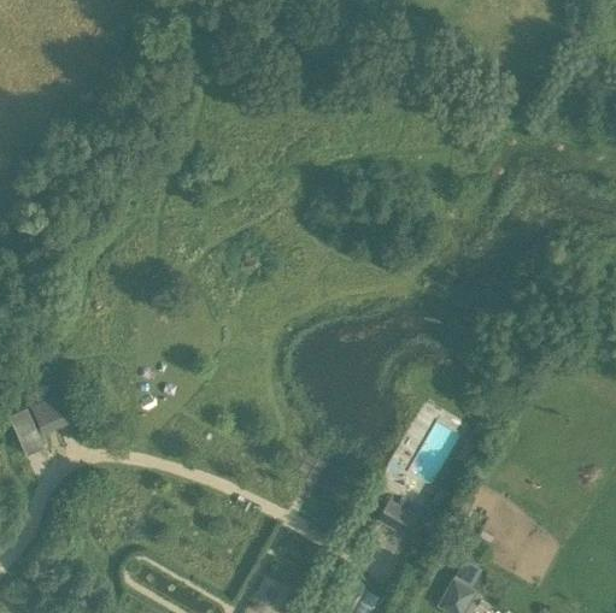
[(30,412),(40,435),(68,423),(58,400),(30,412)]
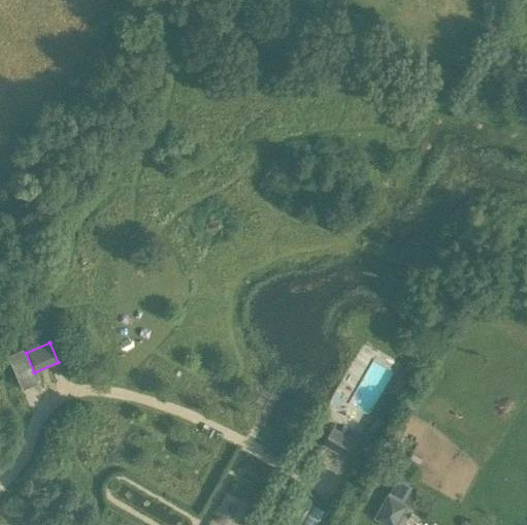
[(354,396),(349,403),(364,416),(369,407),(354,396)]
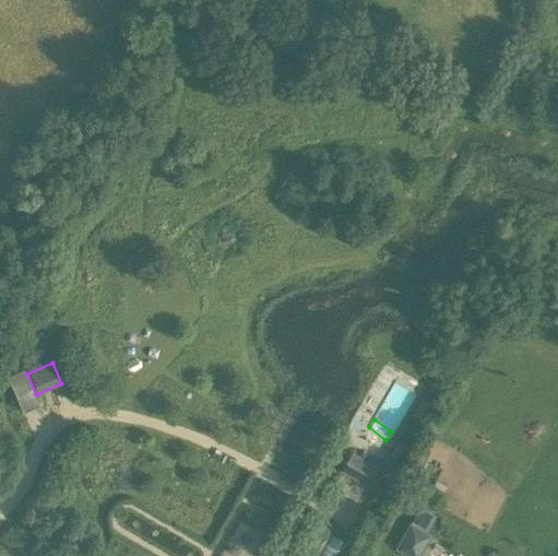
[(378,470),(369,464),(358,484),(367,488),(378,470)]
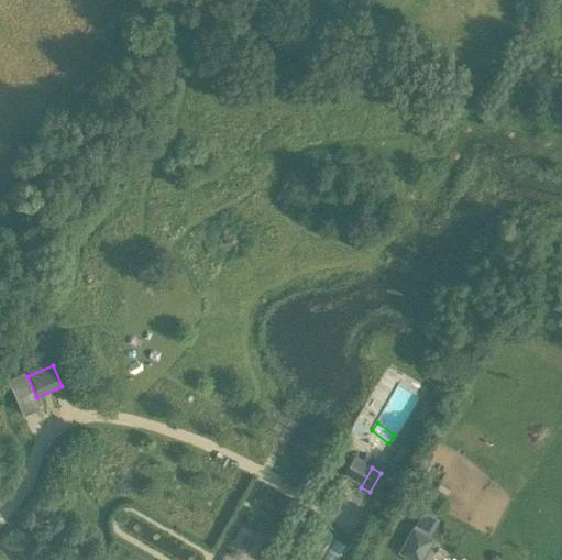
[(422,559),(433,541),(412,529),(397,555),(405,559),(422,559)]
